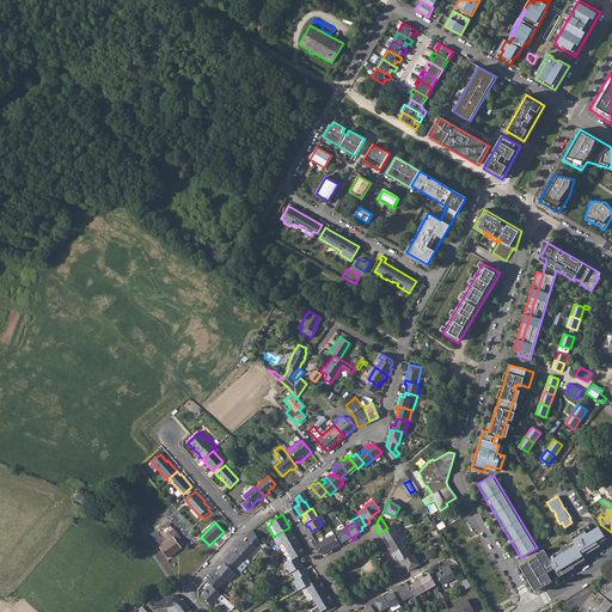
[(387,542),(398,536),(392,525),(387,528),(379,533),(381,537),(384,536),(387,542)]
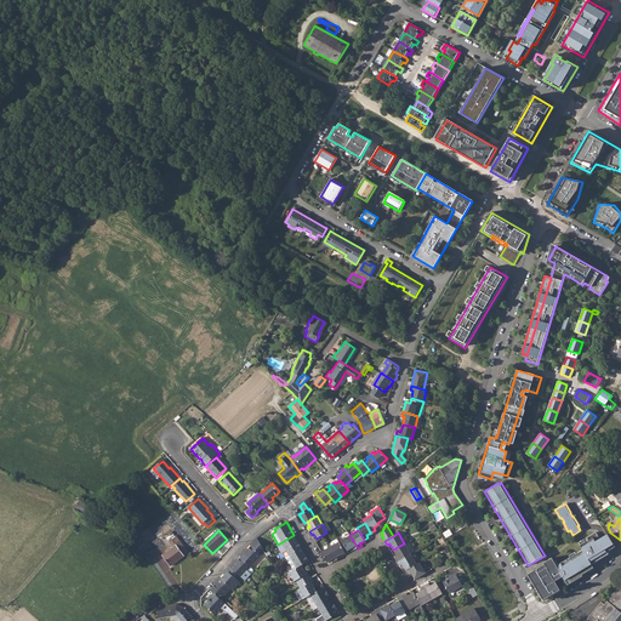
[(528,574),(543,599),(560,590),(556,582),(564,577),(568,585),(584,575),(582,574),(593,568),(592,564),(609,553),(608,551),(615,547),(608,534),(600,539),(596,533),(579,542),(582,550),(557,565),(552,558),(543,563),(545,564),(528,574)]
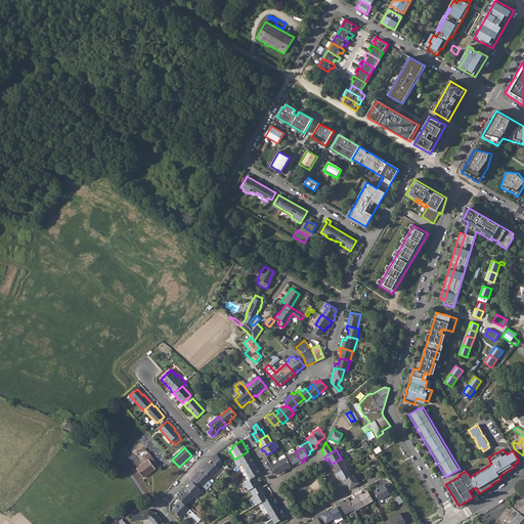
[(254,463),(248,451),(237,457),(244,468),(254,463)]
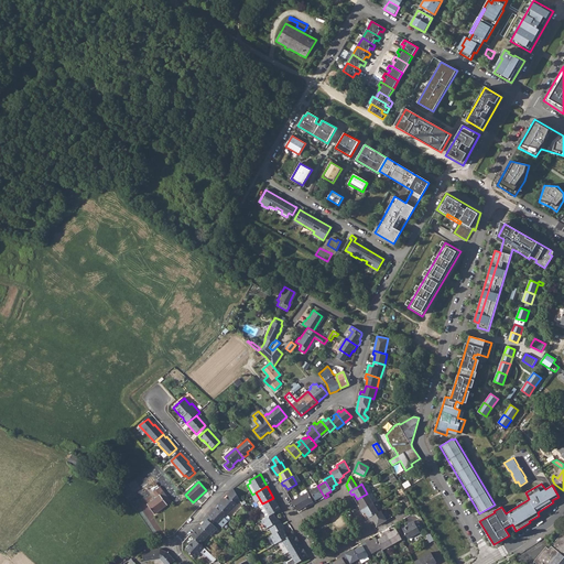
[(321,500),(325,498),(317,486),(310,491),(313,496),(315,500),(320,498),(321,500)]
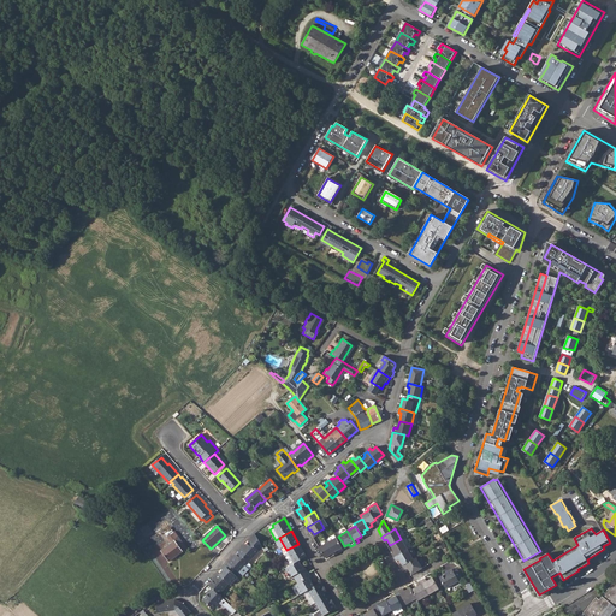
[(161,550),(169,561),(183,550),(182,549),(187,546),(176,532),(169,537),(172,543),(161,550)]
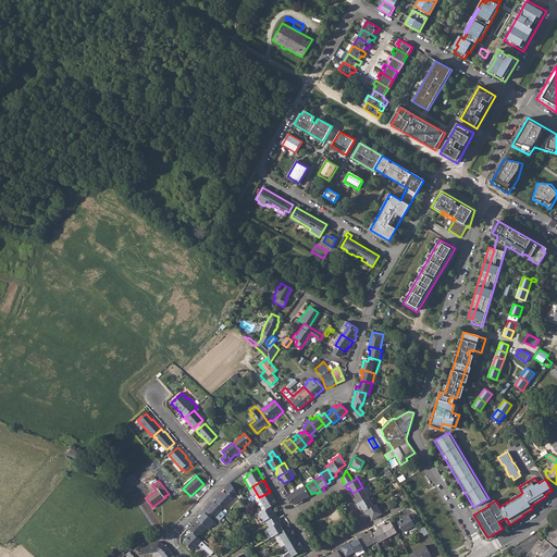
[(252,486),(249,489),(256,500),(259,497),(252,486)]
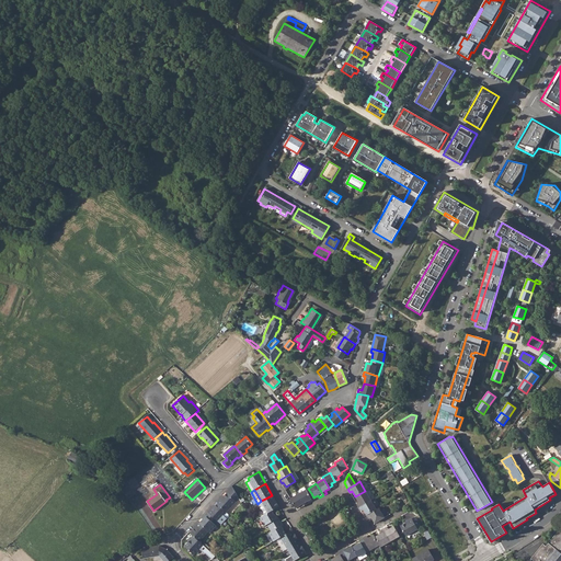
[(309,494),(306,490),(298,494),(305,505),(308,503),(307,501),(311,499),(309,494)]
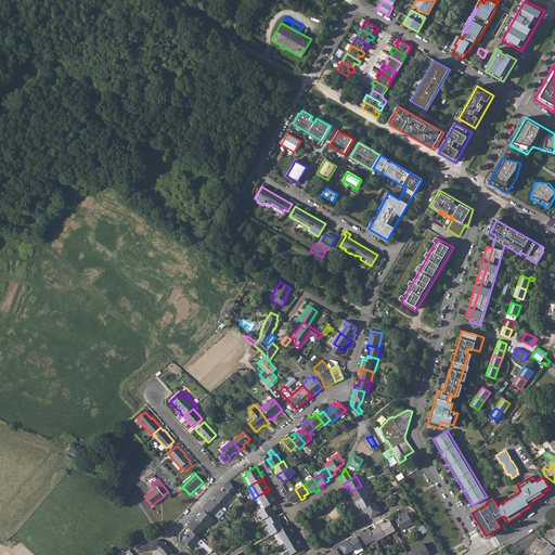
[(355,502),(366,494),(361,486),(351,491),(356,497),(352,499),(355,502)]
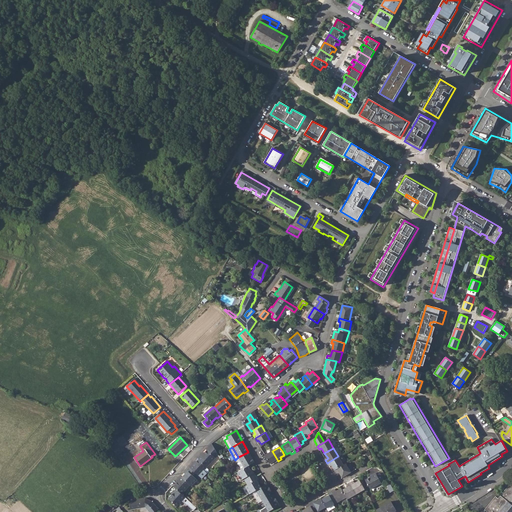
[(216,458),(207,450),(204,453),(202,456),(200,455),(198,458),(199,459),(207,467),(216,458)]
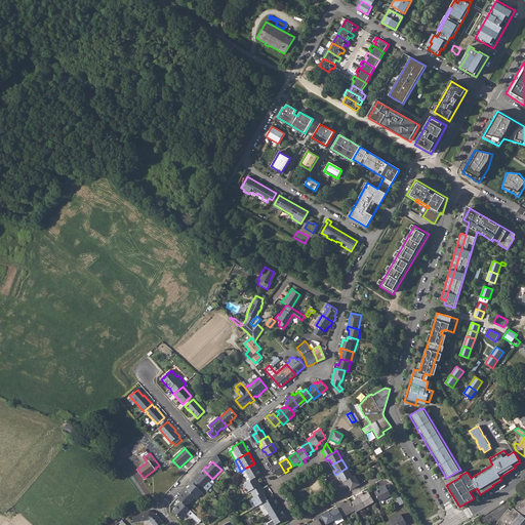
[(282,475),(285,473),(279,462),(272,467),(277,475),(281,473),(282,475)]
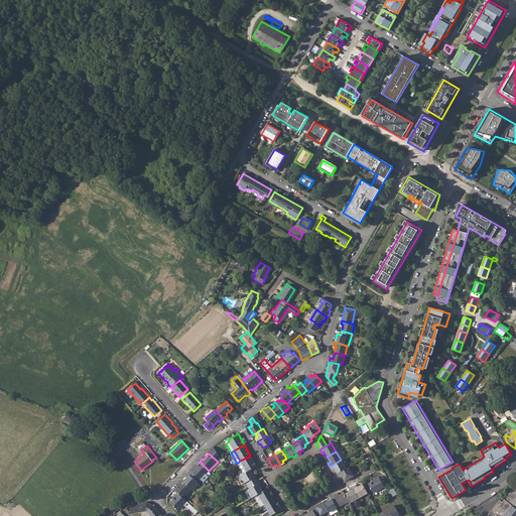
[(257,466),(250,456),(240,461),(247,472),(250,470),(257,466)]
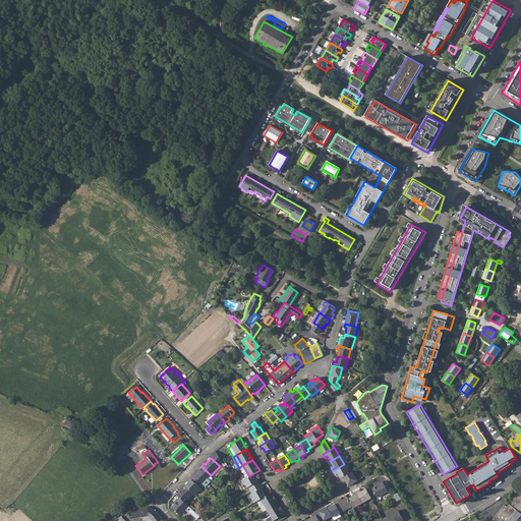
[(341,478),(349,473),(344,464),(333,471),(335,474),(337,473),(341,478)]
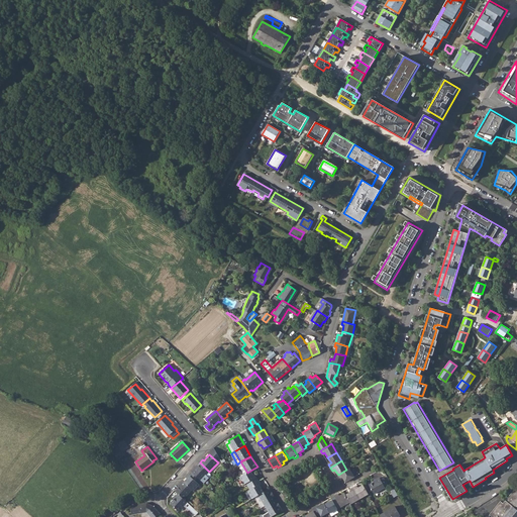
[(240,472),(243,476),(247,473),(240,461),(237,464),(240,472)]
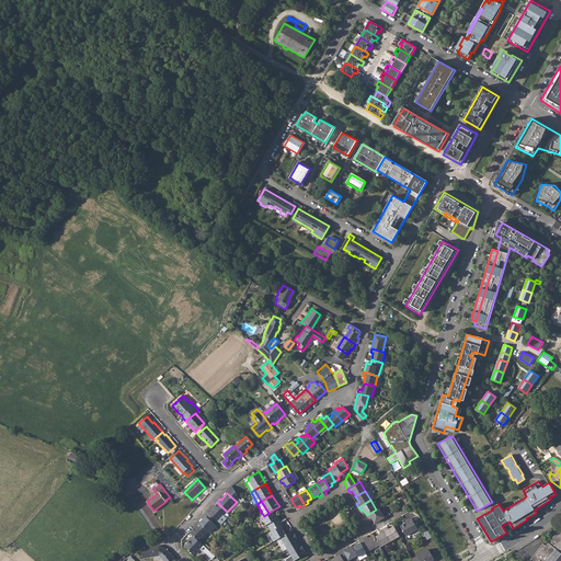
[(217,521),(218,522),(221,525),(227,518),(224,515),(227,512),(218,503),(214,506),(212,510),(210,508),(207,512),(217,521)]
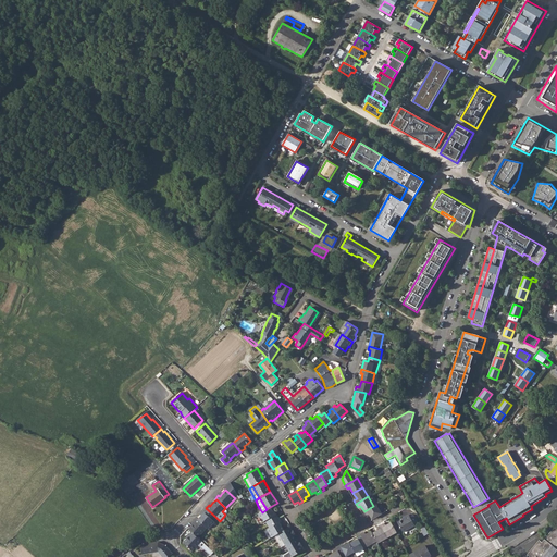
[(373,506),(364,511),(366,515),(369,514),(372,519),(382,514),(376,505),(373,506)]
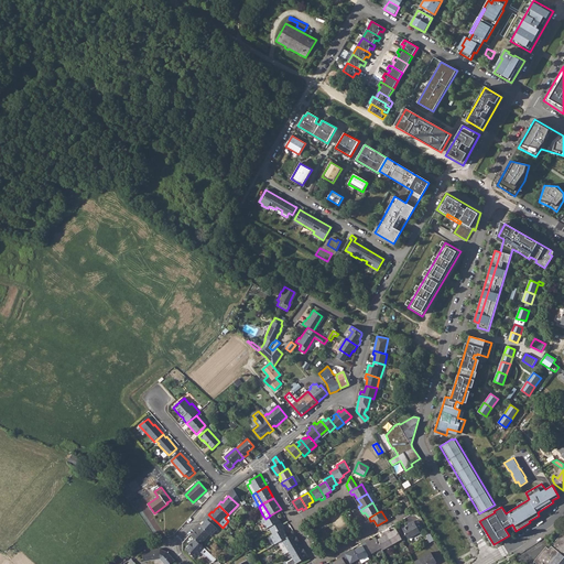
[(270,531),(282,524),(280,519),(278,520),(277,518),(273,513),(270,516),(266,519),(261,520),(267,529),(269,528),(270,531)]
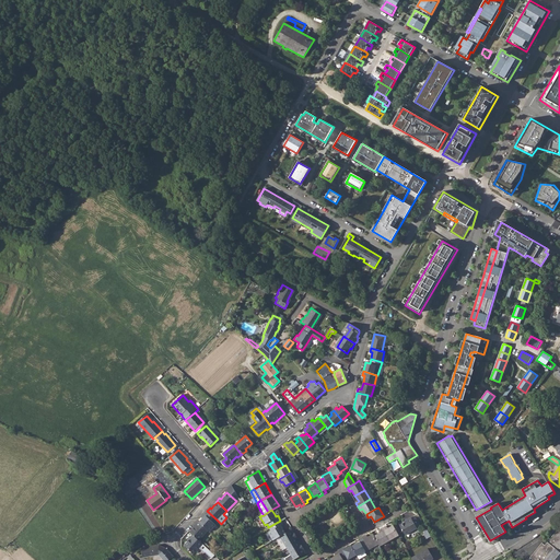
[(214,523),(217,520),(207,511),(203,515),(205,516),(203,518),(202,518),(199,522),(208,531),(210,532),(216,524),(214,523)]
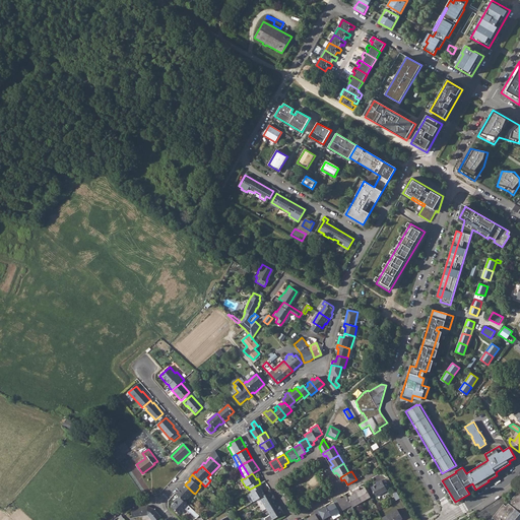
[(379,483),(371,488),(376,497),(387,491),(387,490),(390,488),(386,480),(382,481),(382,480),(378,482),(379,483)]
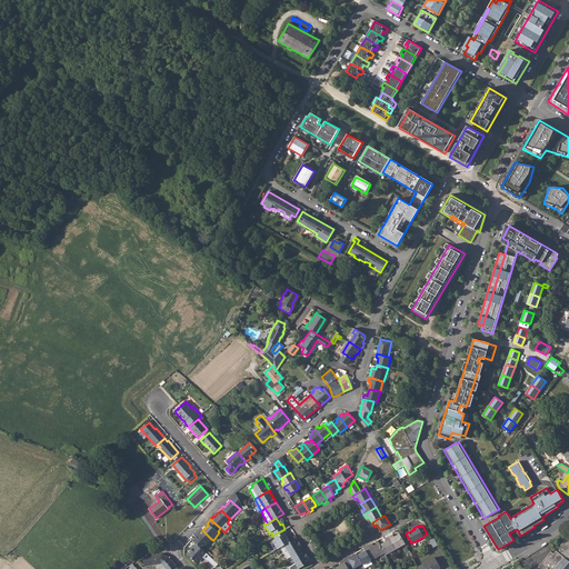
[(202,549),(211,539),(202,530),(201,529),(198,532),(199,533),(196,537),(192,540),(196,543),(202,549)]
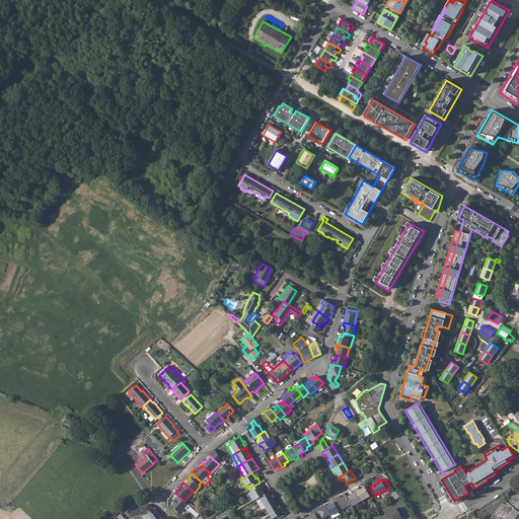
[(263,487),(260,483),(248,489),(250,492),(248,493),(252,501),(260,497),(265,494),(262,491),(261,488),(263,487)]
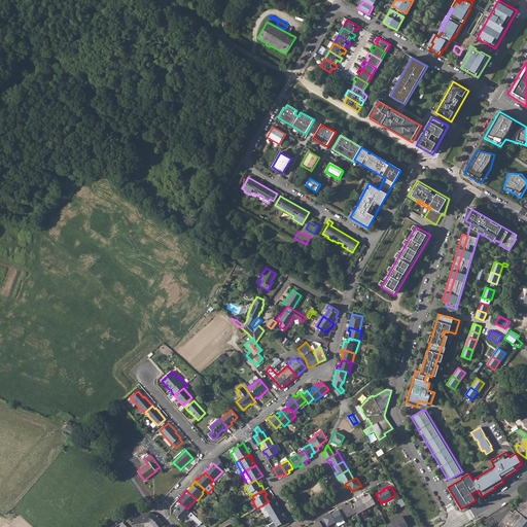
[(366,508),(376,503),(371,494),(364,497),(363,495),(360,497),(366,508)]
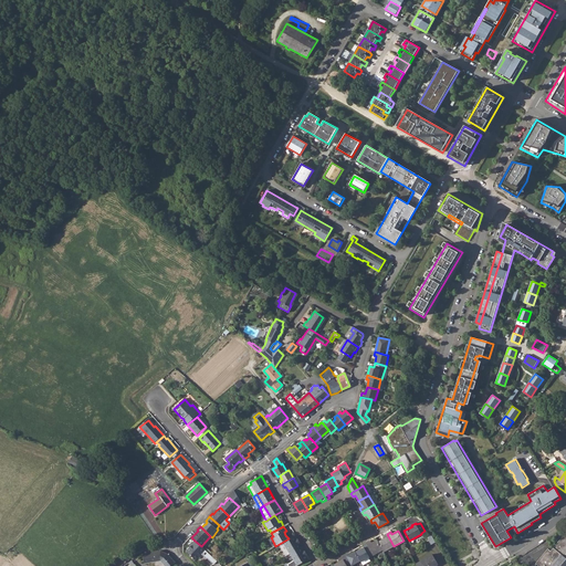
[(384,552),(394,546),(387,534),(383,536),(385,538),(378,542),(384,552)]
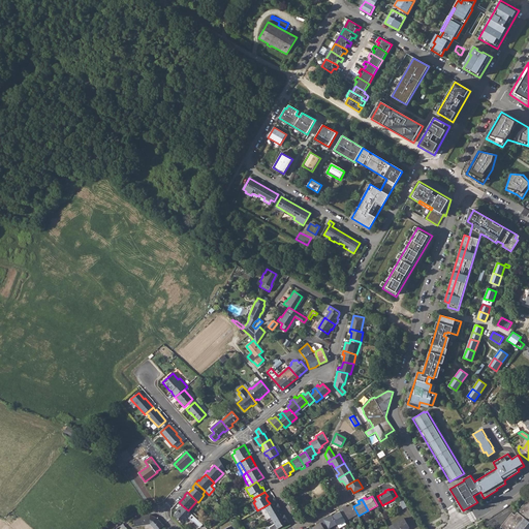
[(277,504),(275,500),(270,503),(265,506),(271,518),(283,510),(280,507),(279,507),(277,504)]
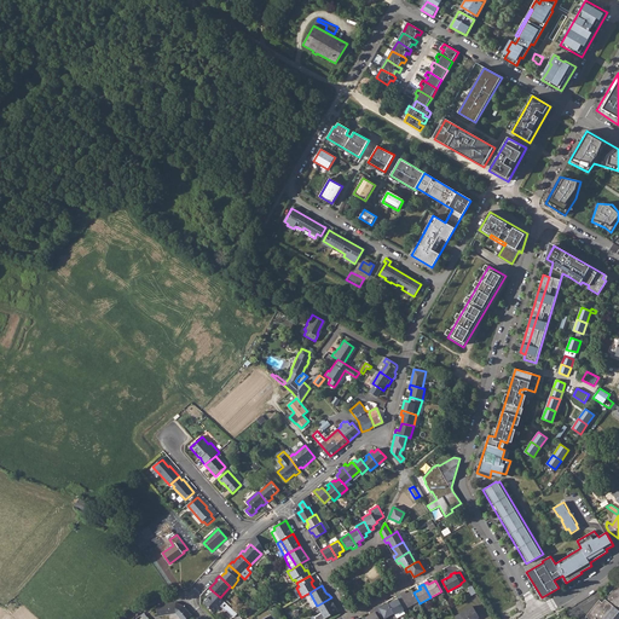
[(618,618),(618,585),(615,586),(602,602),(599,600),(586,617),(589,618),(618,618)]
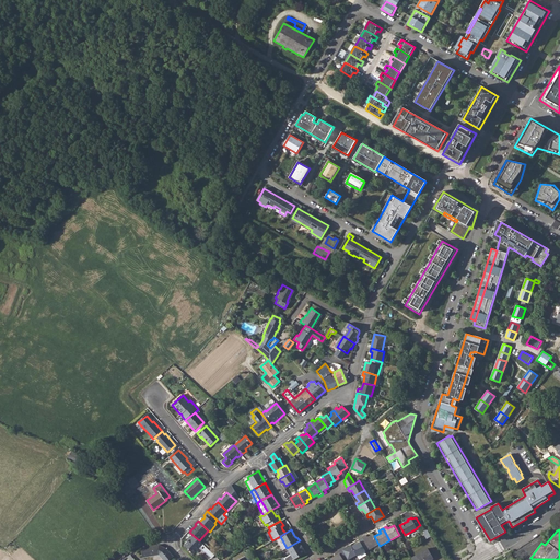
[(381,548),(380,546),(374,536),(373,534),(368,537),(365,535),(362,537),(369,549),(374,547),(376,550),(381,548)]
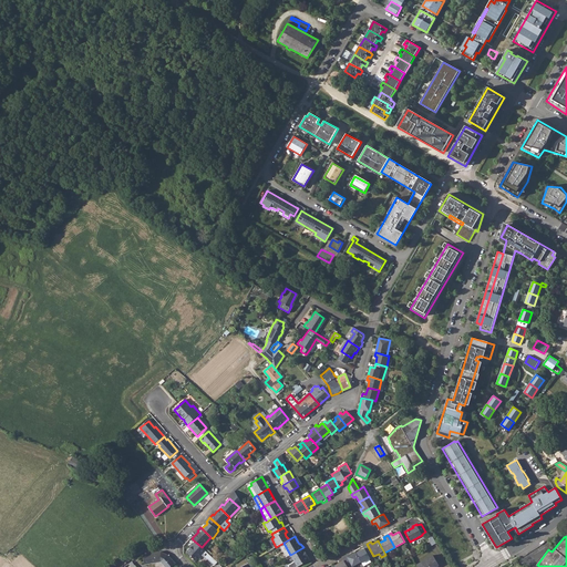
[(203,555),(206,552),(202,547),(195,542),(192,545),(192,546),(187,552),(187,553),(196,560),(203,554),(203,555)]
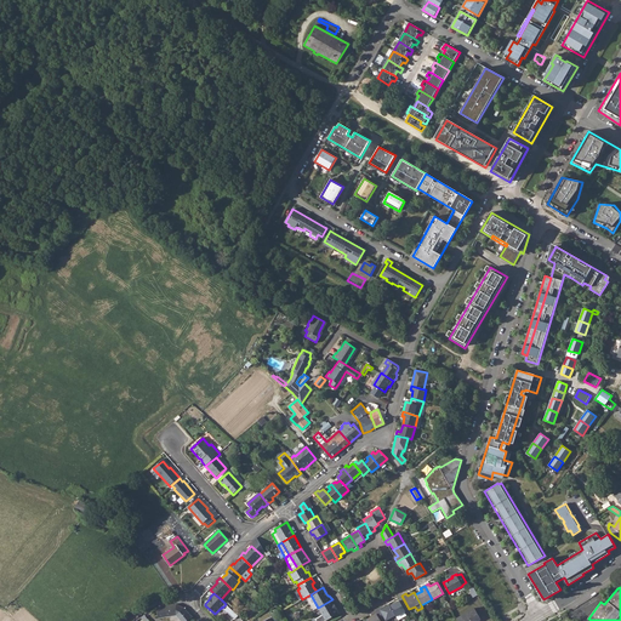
[(397,616),(409,609),(402,596),(398,598),(399,600),(391,605),(396,615),(397,616)]
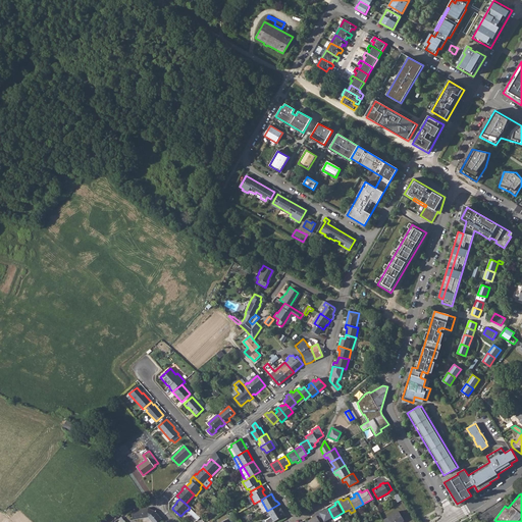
[(281,508),(279,504),(267,511),(274,521),(284,516),(282,512),(280,509),(281,508)]
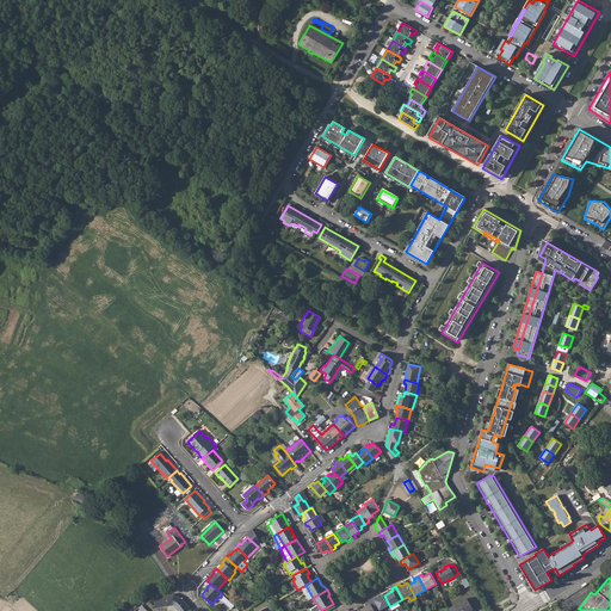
[(177,608),(178,610),(183,610),(184,610),(189,606),(181,597),(174,593),(158,594),(153,597),(155,606),(174,604),(178,608),(177,608)]
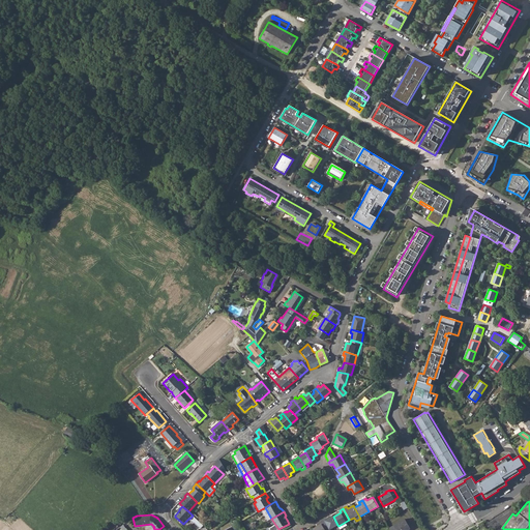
[(329,529),(337,525),(333,517),(332,516),(325,521),(324,520),(320,522),(325,529),(326,529),(328,529),(329,529)]
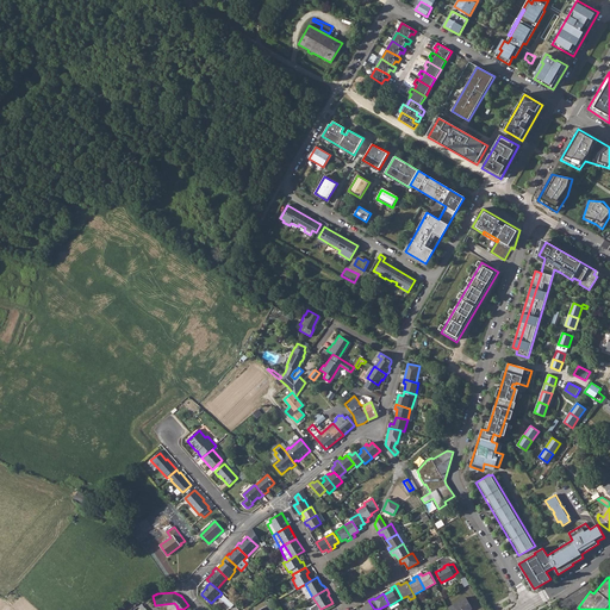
[(466,597),(448,608),(449,609),(468,609),(472,608),(466,597)]
